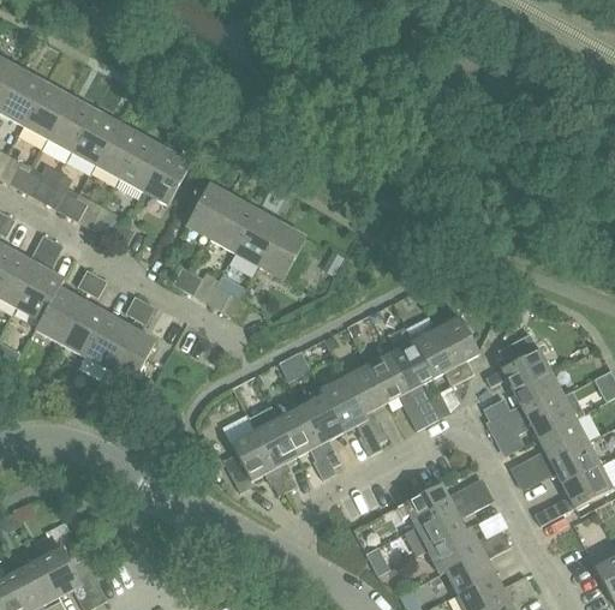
[(0,108),(22,69),(0,57),(0,108)]
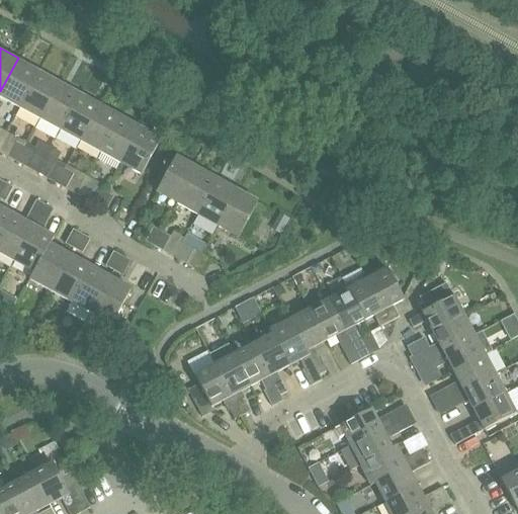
[(0,91),(0,93),(19,104),(38,69),(18,58),(0,91)]
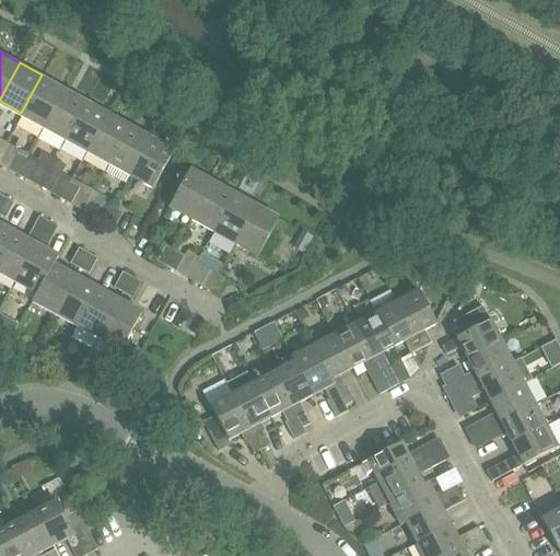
[(63,87),(42,74),(21,113),(43,125),(63,87)]
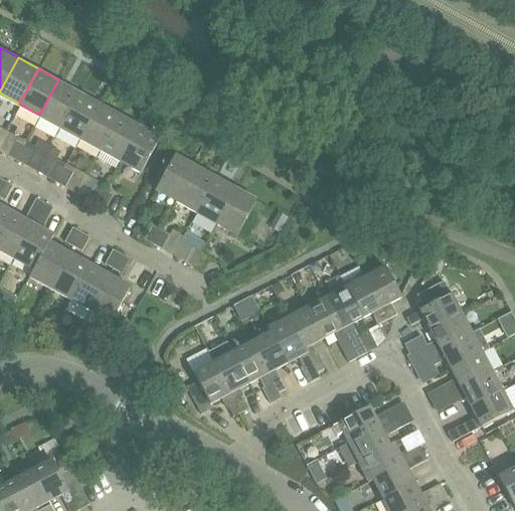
[(39,115),(59,126),(78,91),(58,79),(39,115)]
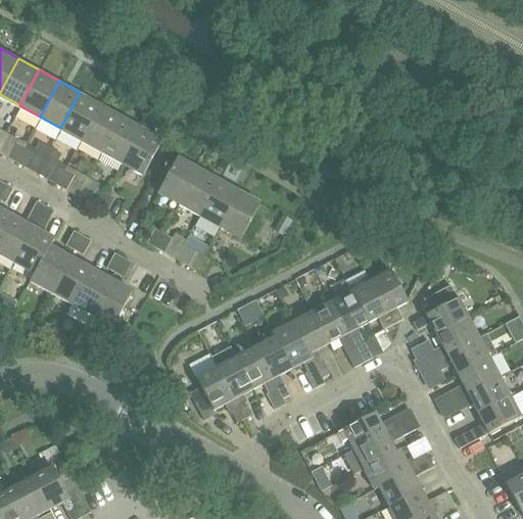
[(60,128),(81,139),(100,103),(80,92),(60,128)]
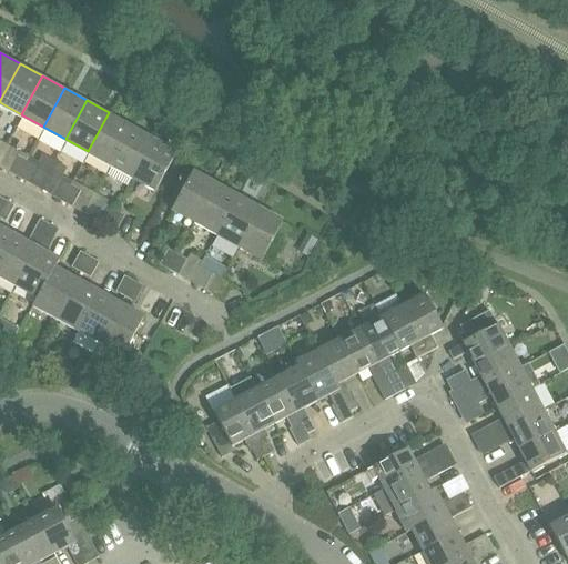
[(109,112),(88,151),(110,163),(131,124),(109,112)]
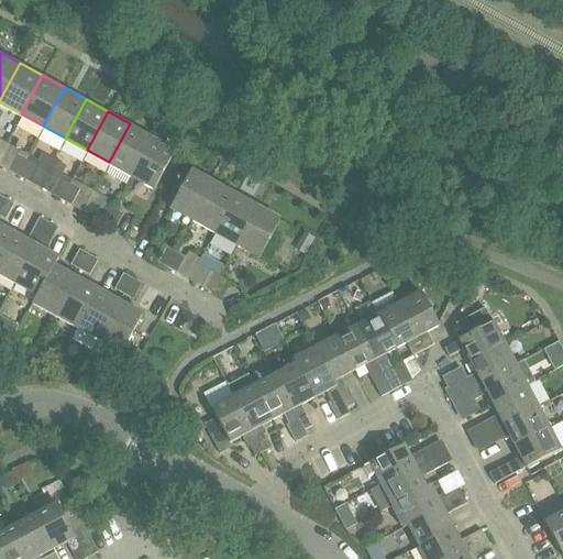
[(109,162),(131,174),(152,135),(130,123),(109,162)]
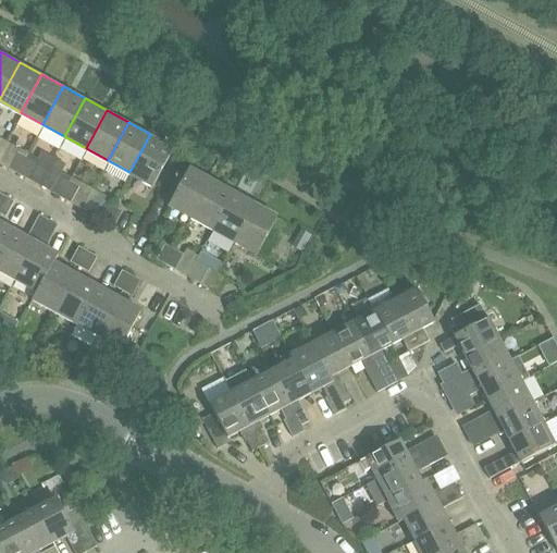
[(150,134),(130,172),(151,184),(172,146),(150,134)]
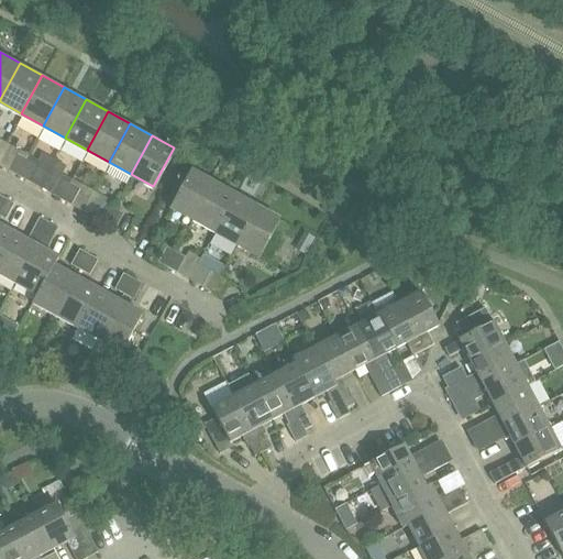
[(9,167),(18,173),(26,157),(17,152),(9,167)]
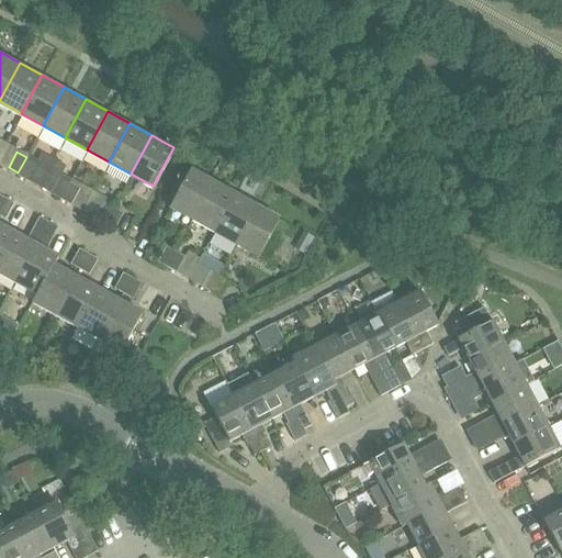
[(26,157),(18,173),(27,177),(35,162),(26,157)]
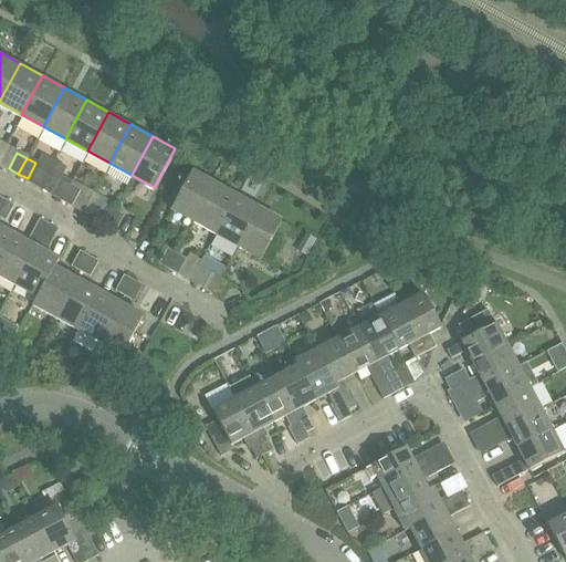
[(194,219),(215,180),(192,168),(170,207),(194,219)]
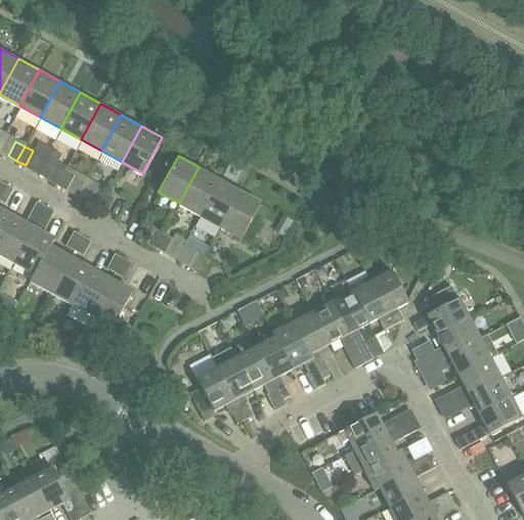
[(48,178),(57,182),(64,168),(56,164),(48,178)]
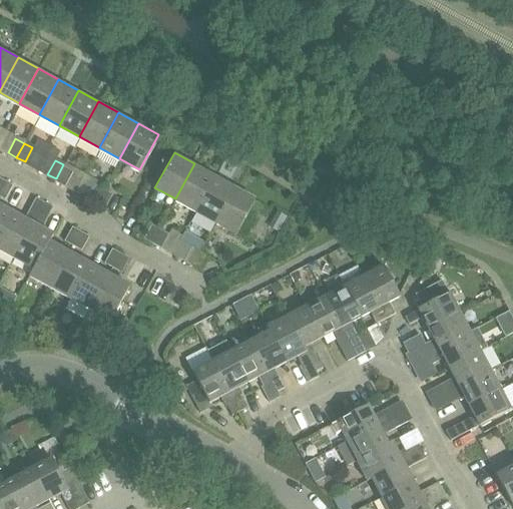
[(214,174),(194,163),(175,198),(195,209),(214,174)]
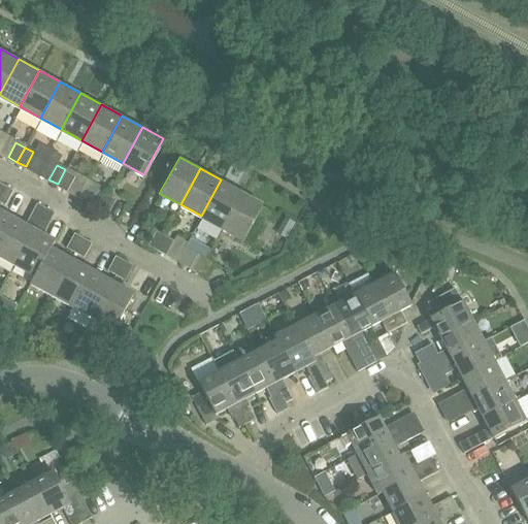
[(74,174),(65,169),(58,184),(66,189),(74,174)]
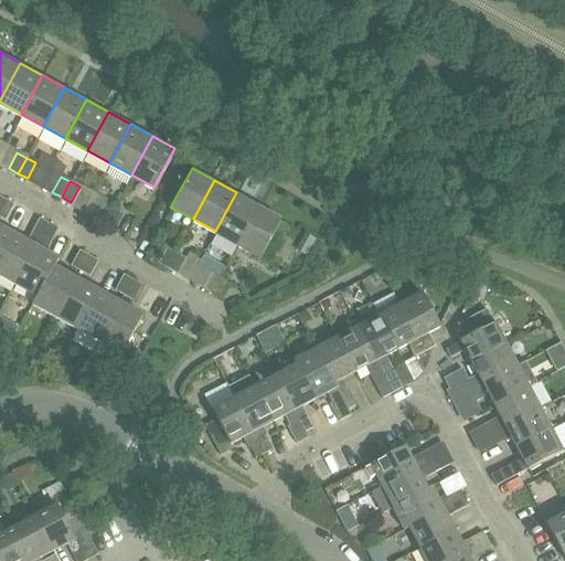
[(215,231),(237,243),(258,204),(236,192),(215,231)]
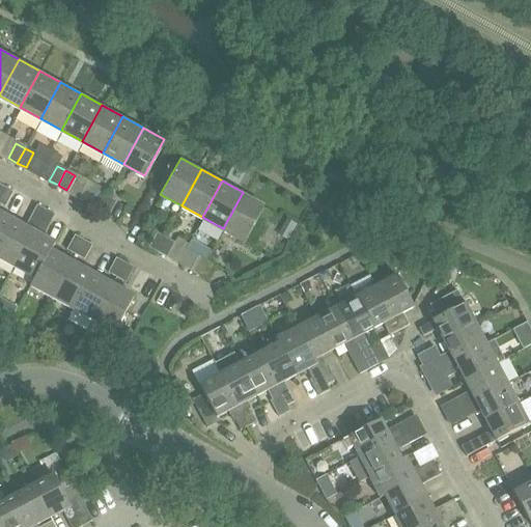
[(4,184),(0,192),(0,200),(5,203),(14,189),(4,184)]
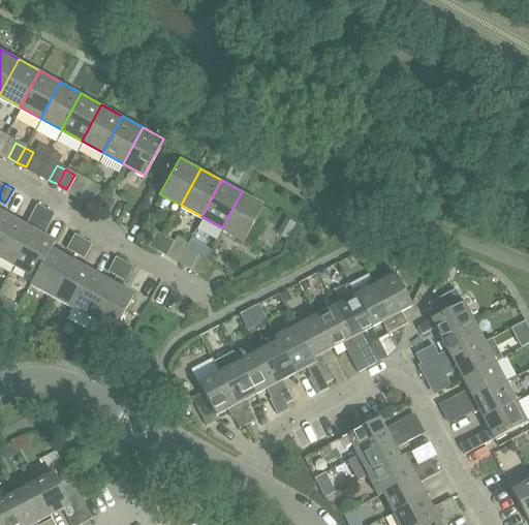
[(99,207),(106,192),(98,188),(90,203),(99,207)]
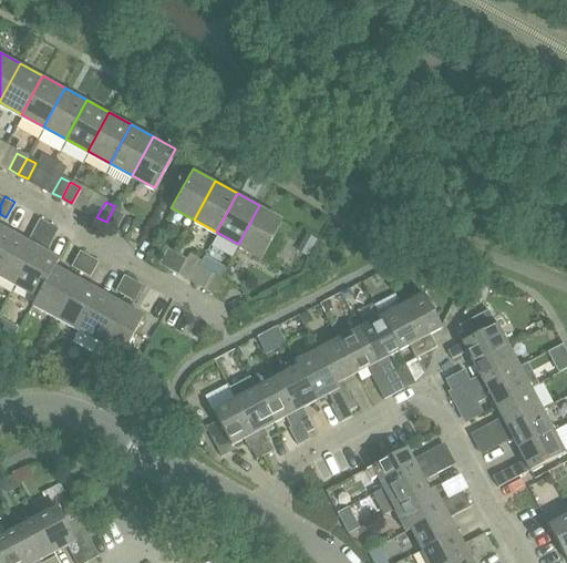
[(282,218),(259,205),(238,244),(260,256),(282,218)]
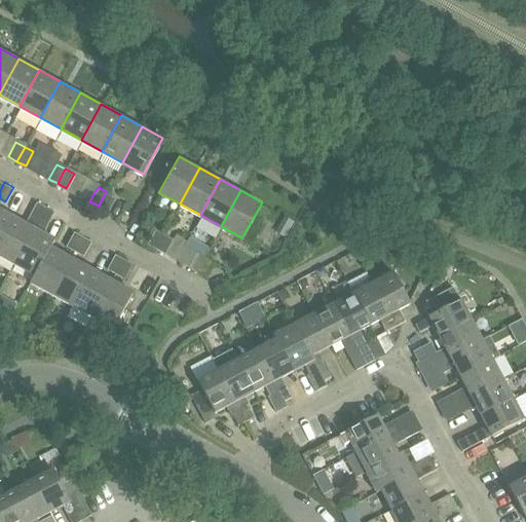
[(106,191),(99,206),(107,211),(115,196),(106,191)]
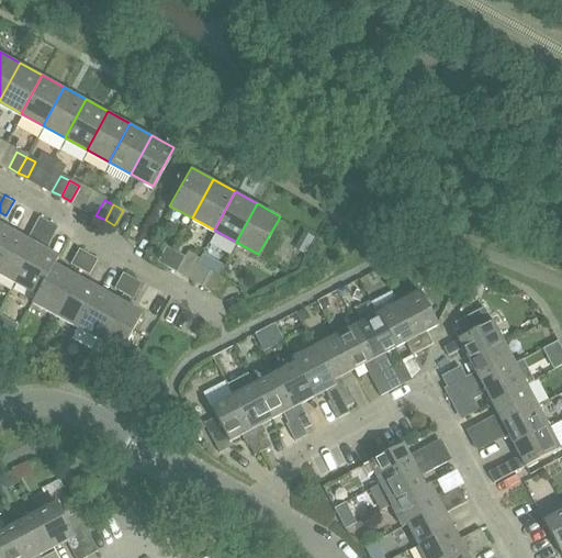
[(31,230),(40,234),(48,219),(40,214),(31,230)]
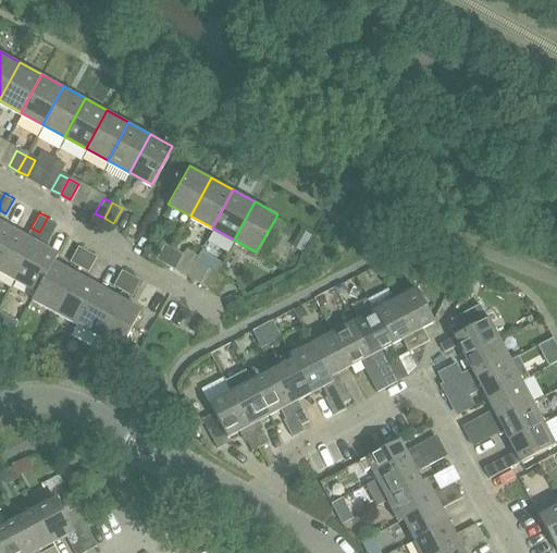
[(58,222),(48,217),(39,232),(49,237),(58,222)]
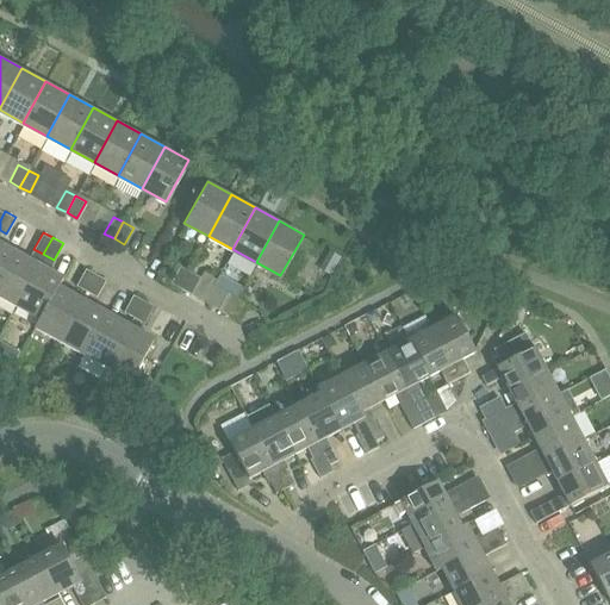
[(0,241),(0,279),(16,250),(0,241)]
